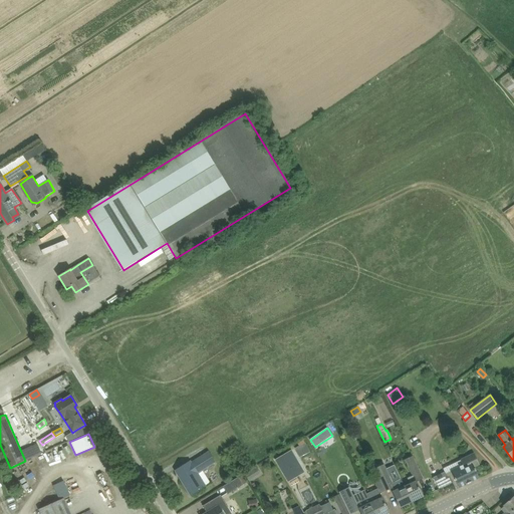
[(291,450),(296,459),(310,451),(304,439),(298,443),(299,445),(291,450)]
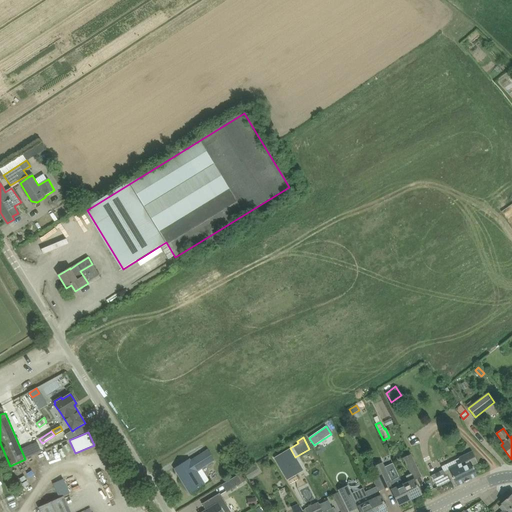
[(288,479),(294,475),(302,471),(290,449),(275,457),(287,477),(288,479)]
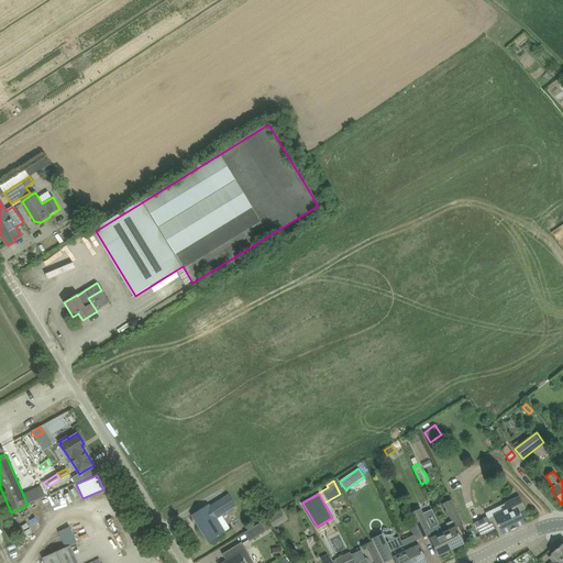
[(208,506),(192,516),(201,531),(202,530),(205,533),(205,534),(205,536),(206,534),(209,541),(209,542),(225,532),(217,518),(236,507),(229,495),(209,507),(208,506)]
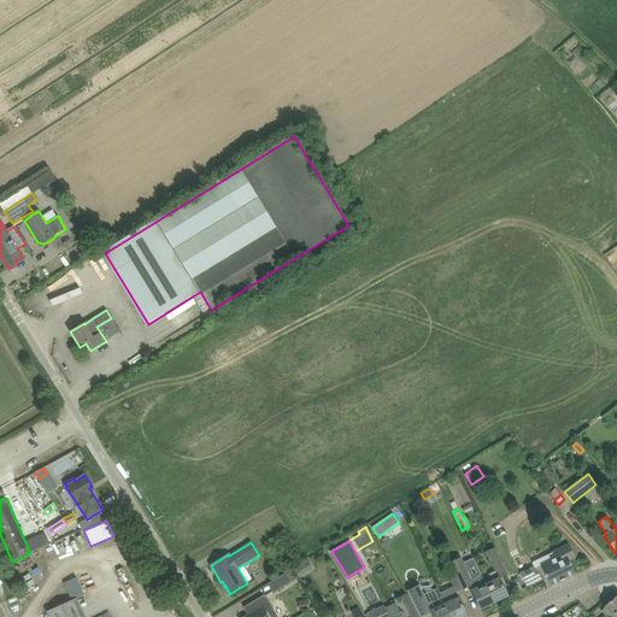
[(551,585),(575,574),(569,559),(575,557),(570,545),(553,552),(556,558),(541,565),(544,570),(538,573),(534,565),(519,573),(527,587),(544,580),(547,586),(551,585)]
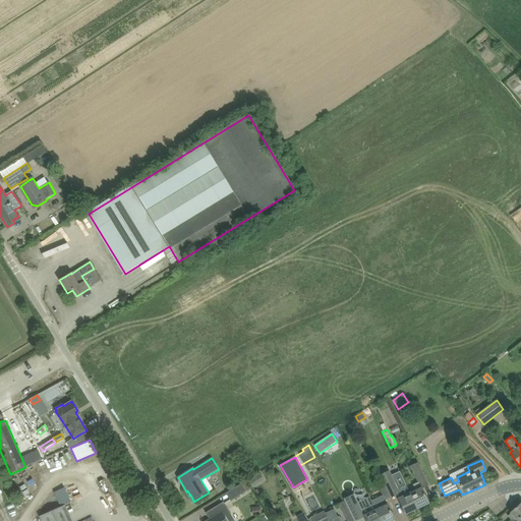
[(418,509),(429,503),(422,488),(429,485),(418,462),(411,466),(418,482),(412,484),(415,490),(410,493),(418,509)]
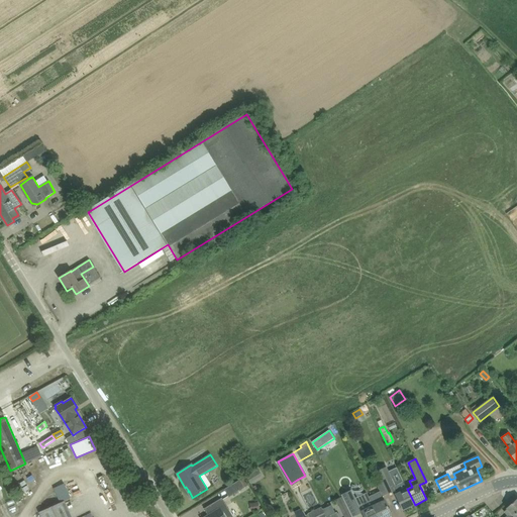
[(256,468),(246,476),(251,483),(262,475),(256,468)]
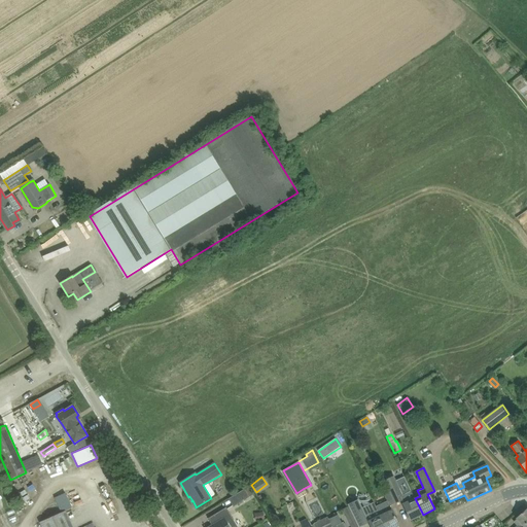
[(385,481),(390,492),(395,502),(401,500),(411,520),(423,515),(415,498),(411,491),(402,495),(394,477),(385,481)]
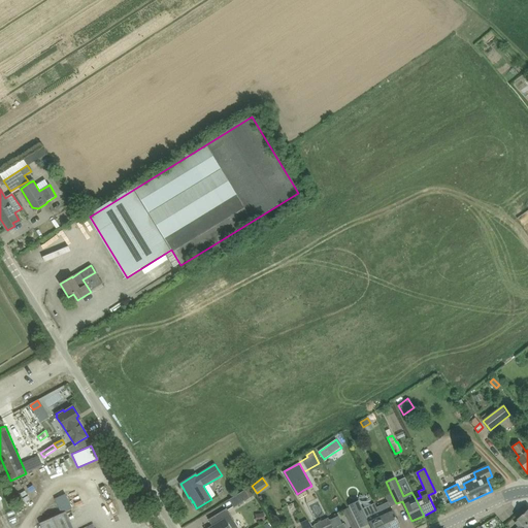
[(250,498),(245,490),(229,499),(234,507),(250,498)]
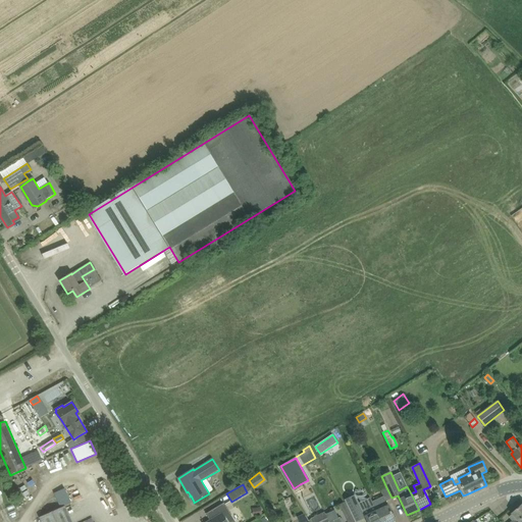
[(65,487),(55,492),(61,507),(72,502),(65,487)]
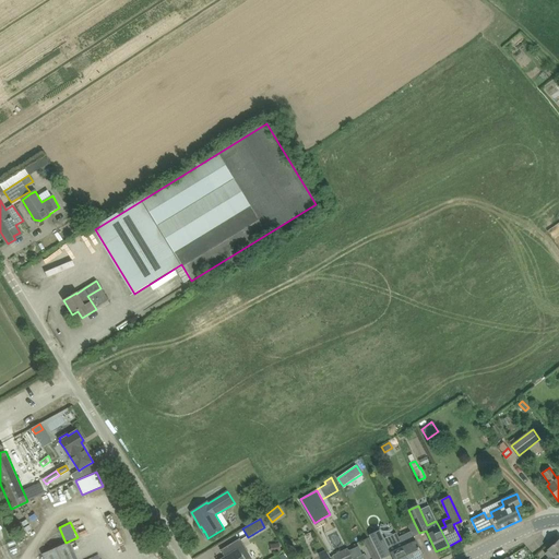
[(419,534),(419,533),(414,522),(407,525),(411,532),(400,537),(403,546),(409,558),(420,558),(424,558),(414,536),(419,534)]
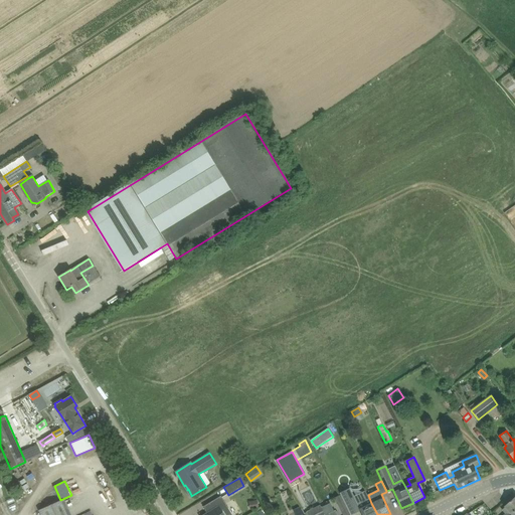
[(362,514),(377,514),(371,503),(368,495),(366,491),(354,497),(350,488),(340,493),(341,495),(344,501),(350,514),(351,514),(361,511),(362,514)]
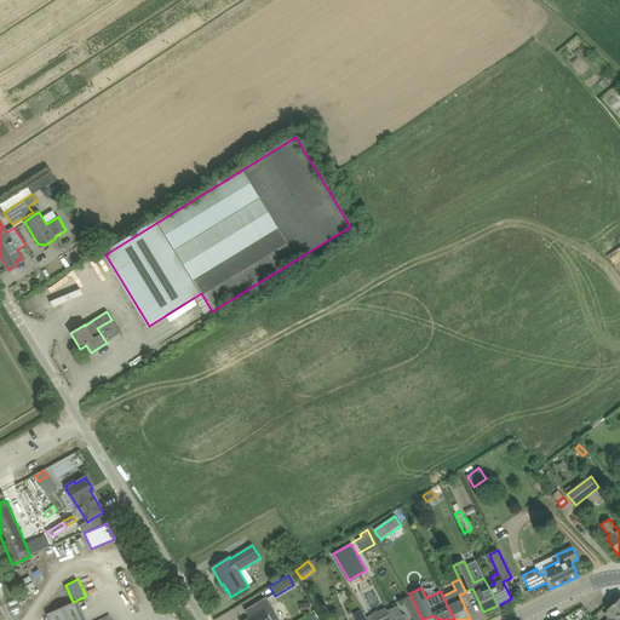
[(414,603),(411,596),(403,600),(407,607),(414,603)]
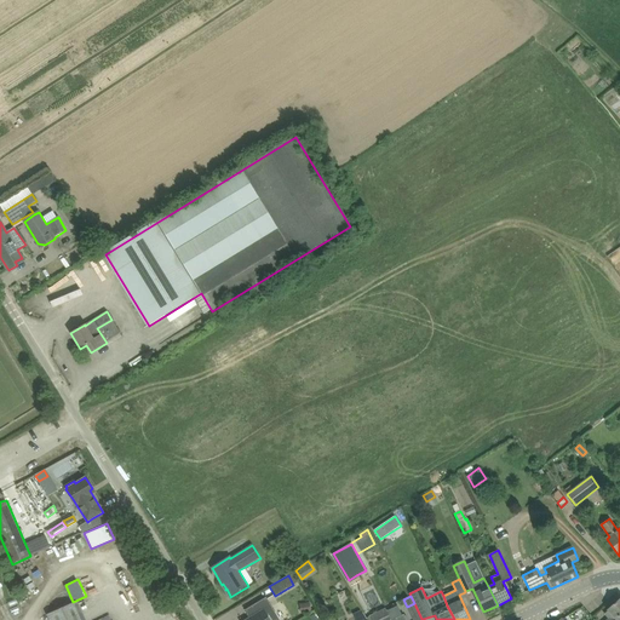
[(280,619),(267,597),(245,610),(250,619),(246,619),(280,619)]
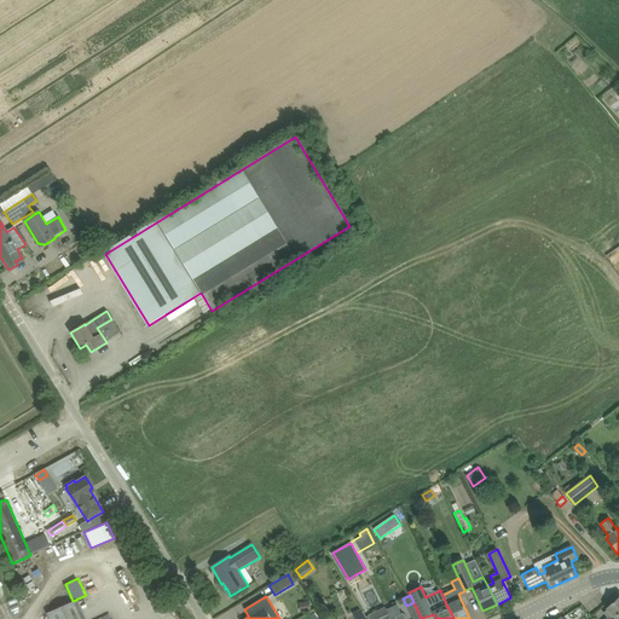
[(618,597),(607,608),(612,614),(618,607),(618,597)]
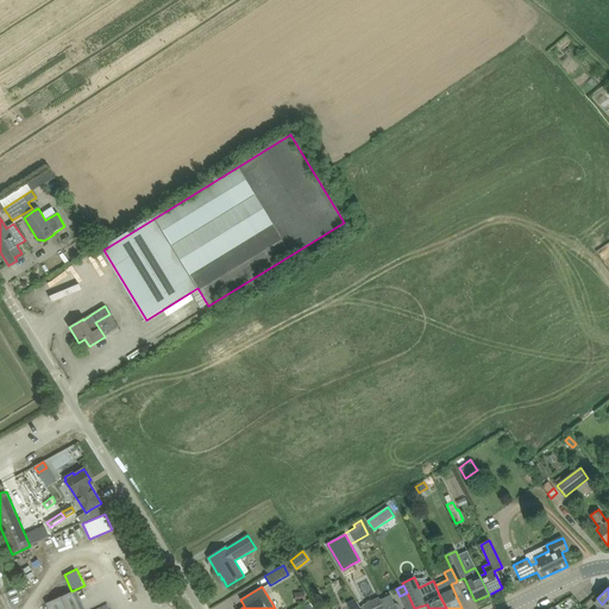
[(85,608),(75,590),(70,592),(45,603),(48,608),(85,608)]
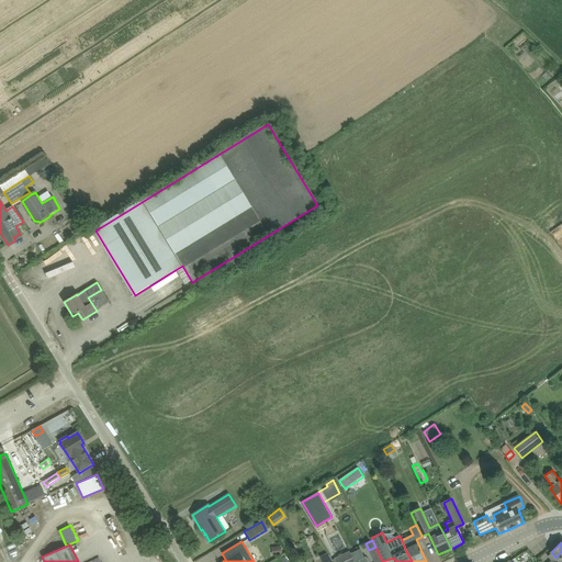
[(281,554),(280,547),(271,548),(272,557),(281,554)]
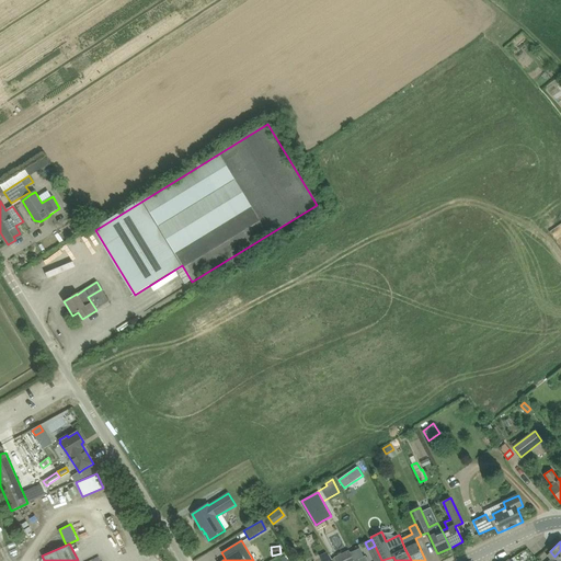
[(381,560),(375,546),(368,549),(374,560),(381,560)]
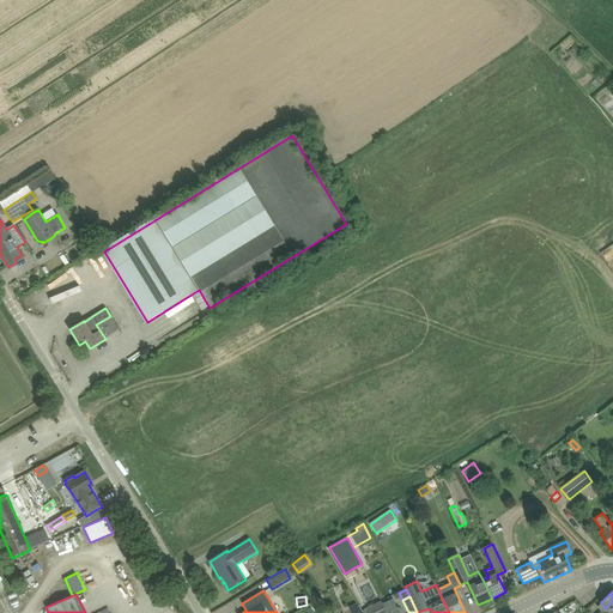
[(612,612),(612,601),(606,608),(600,612),(612,612)]
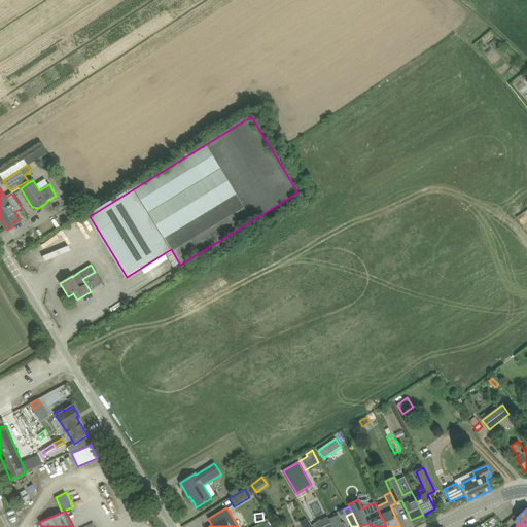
[(334,523),(331,524),(328,518),(315,524),(316,526),(345,526),(343,522),(336,526),(334,523)]
